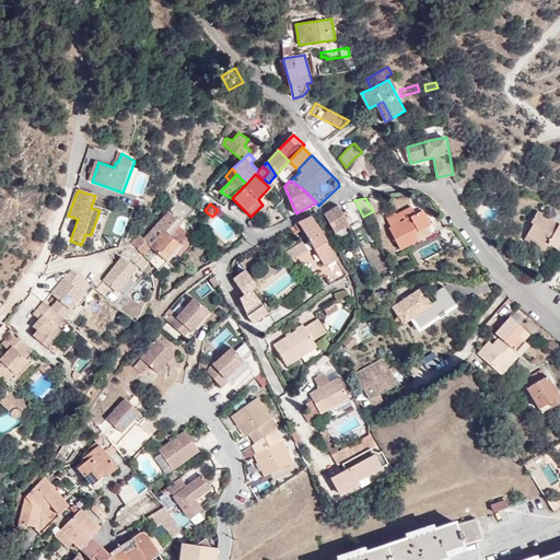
[(324,214),(335,233),(335,234),(337,240),(348,233),(345,228),(350,225),(338,206),(324,214)]
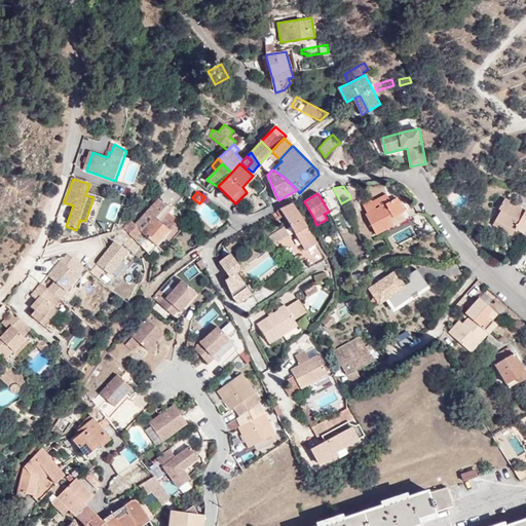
[(160,222),(172,210),(172,209),(160,197),(136,225),(143,233),(157,246),(170,230),(160,222)]
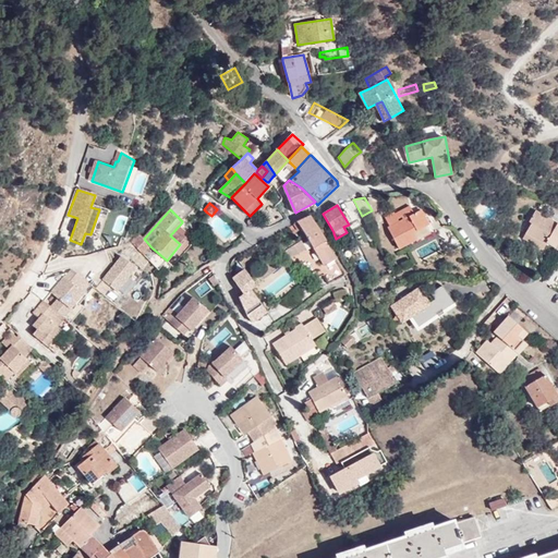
[(432,222),(429,223),(423,209),(387,227),(399,250),(415,241),(415,242),(436,231),(432,222)]
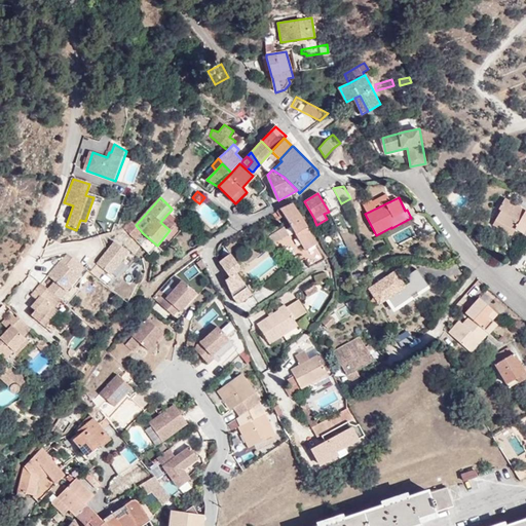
[(525,234),(525,211),(504,198),(498,209),(501,211),(495,221),(514,231),(515,229),(525,234)]
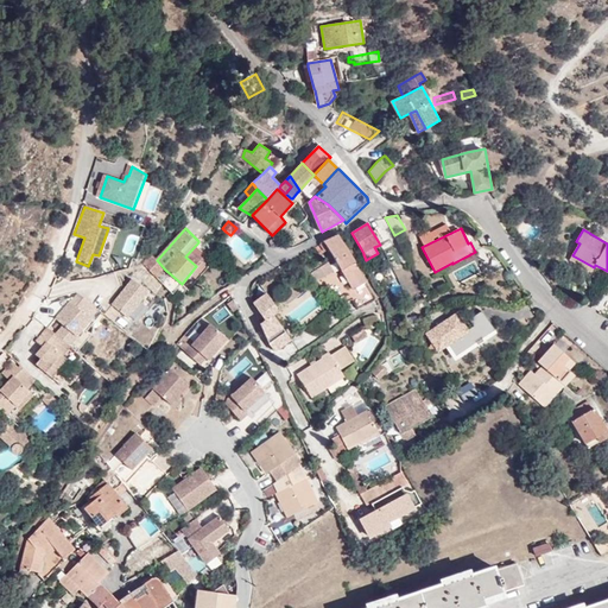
[(329,248),(352,290),(367,282),(350,252),(339,234),(323,241),(323,242),(320,245),(324,251),(329,248)]
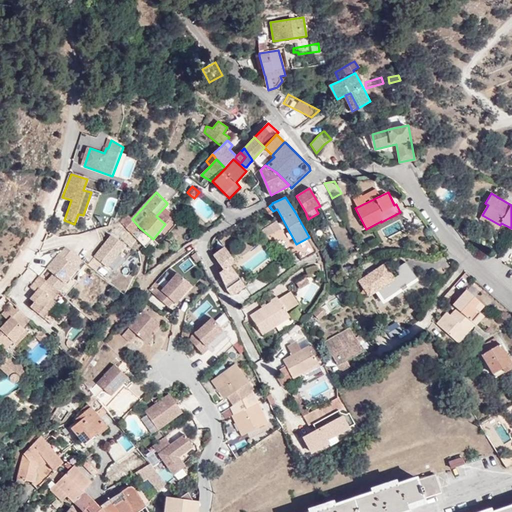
[(498,230),(500,225),(482,215),(479,219),(498,230)]
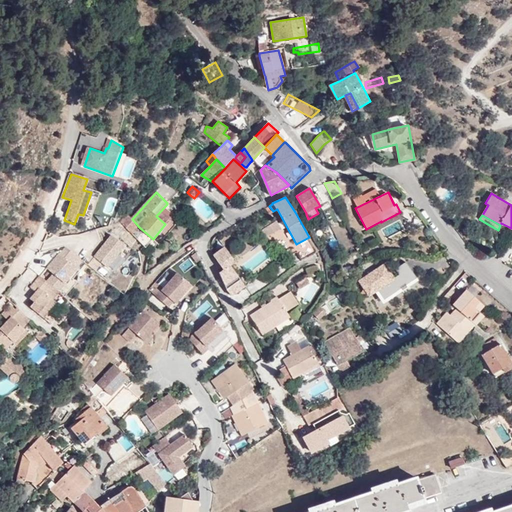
[(266,238),(280,229),(276,221),(262,230),(266,238)]
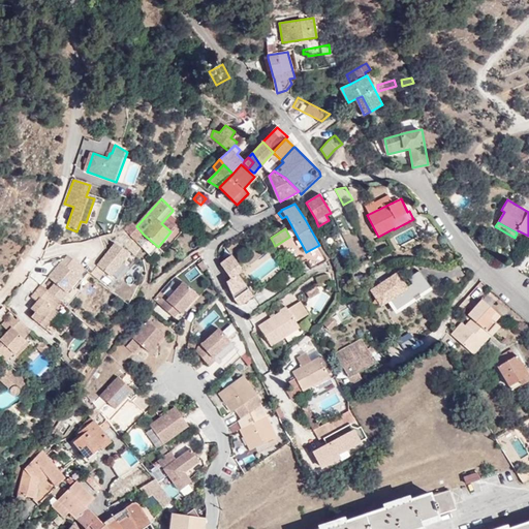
[(110,280),(128,257),(114,245),(90,274),(98,280),(103,274),(110,280)]
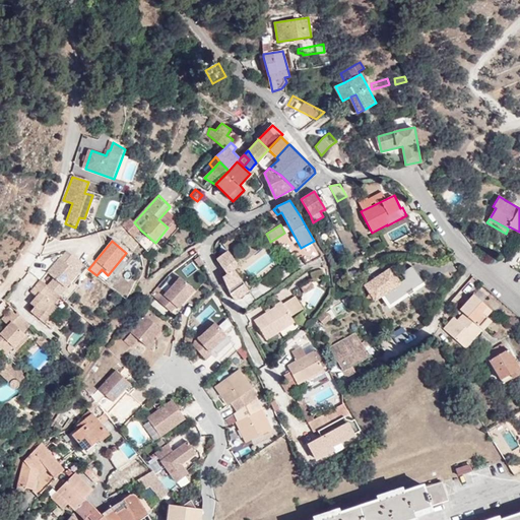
[(300,253),(306,265),(322,256),(315,244),(300,253)]
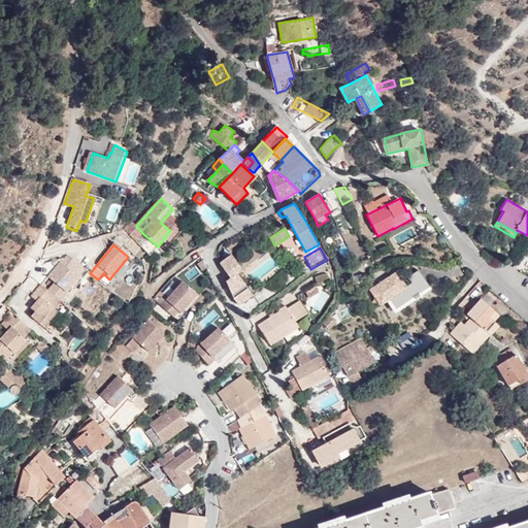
[(239,271),(240,266),(231,255),(220,264),(230,277),(226,282),(234,298),(239,304),(253,294),(238,275),(236,273),(239,271)]
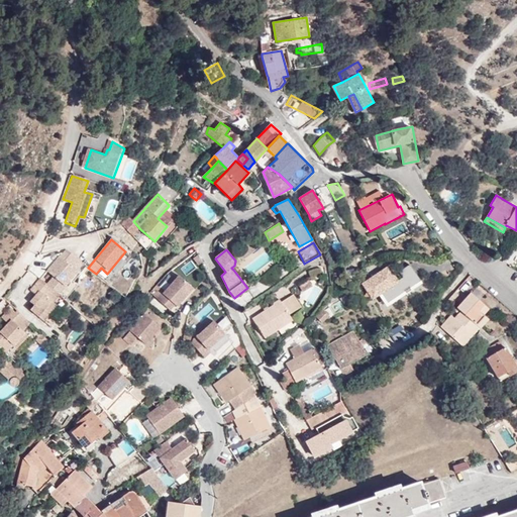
[(75,274),(58,259),(44,273),(50,279),(46,283),(59,293),(75,274)]
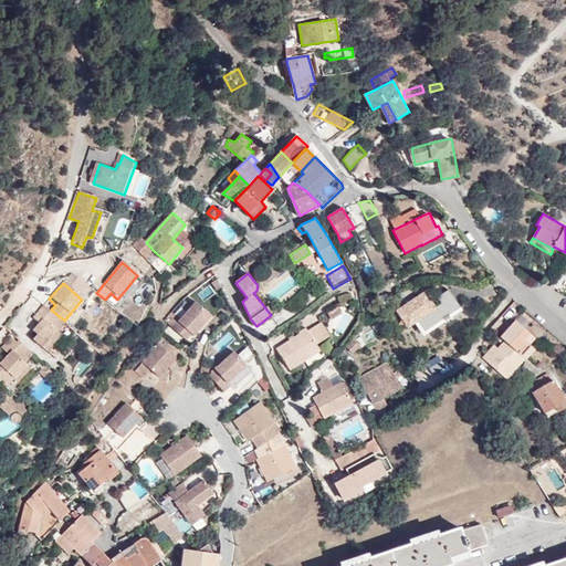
[(200,290),(205,299),(217,293),(213,284),(200,290)]
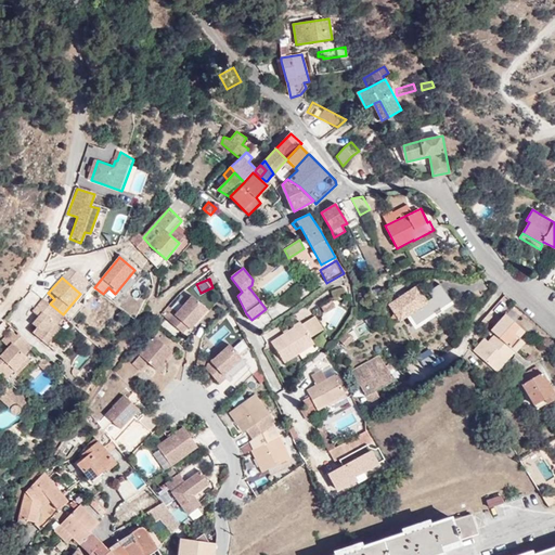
[(414,322),(431,310),(416,287),(410,292),(389,305),(400,321),(409,314),(414,322)]
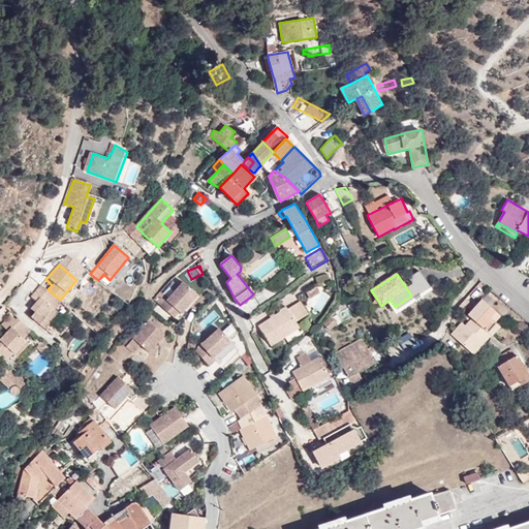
[(318,283),(330,280),(329,275),(316,278),(318,283)]
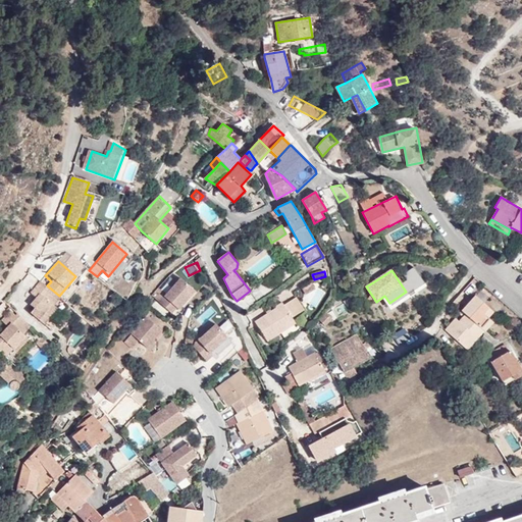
[(180,277),(158,301),(164,307),(169,301),(175,307),(177,308),(194,291),(180,277)]
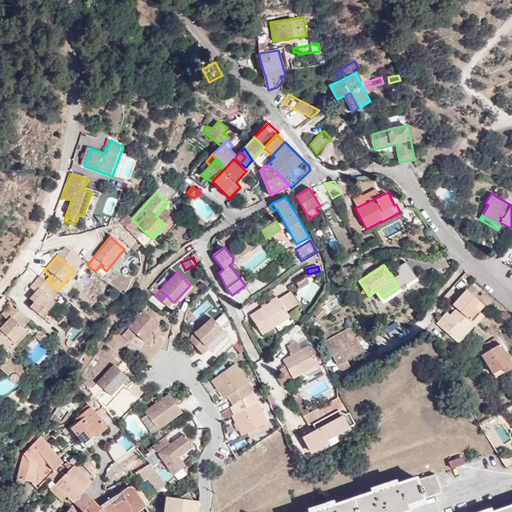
[(51,301),(57,293),(40,278),(29,288),(33,292),(31,295),(32,297),(29,300),(33,304),(29,308),(43,320),(56,306),(51,301)]
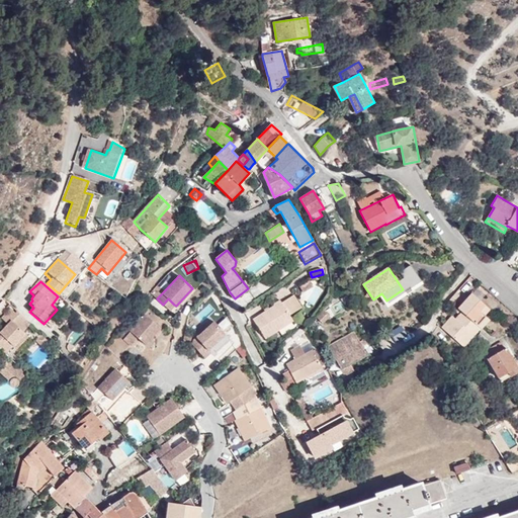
[(490,310),(472,293),(458,309),(462,312),(477,325),(485,316),(490,310)]
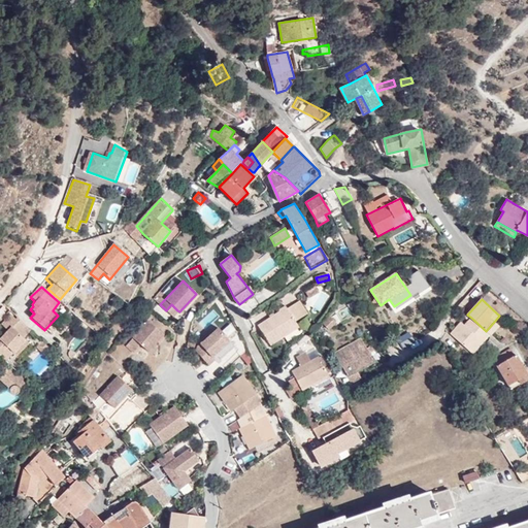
[(307,315),(299,301),(288,309),(296,322),(307,315)]
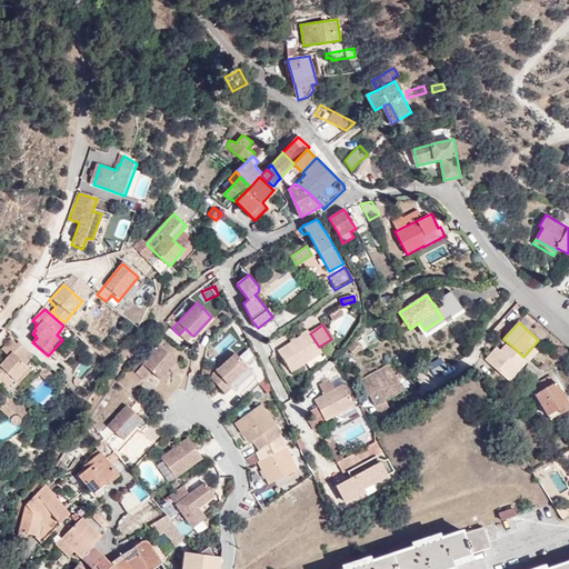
[(179,335),(186,340),(191,335),(185,328),(179,335)]
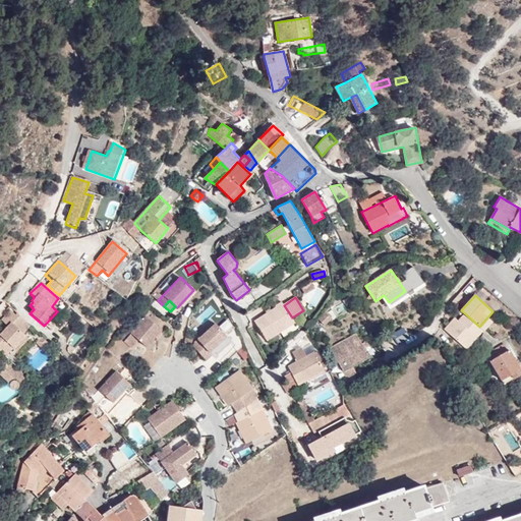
[(267,341),(295,323),(292,317),(284,305),(281,302),(275,306),(276,307),(254,322),(267,341)]
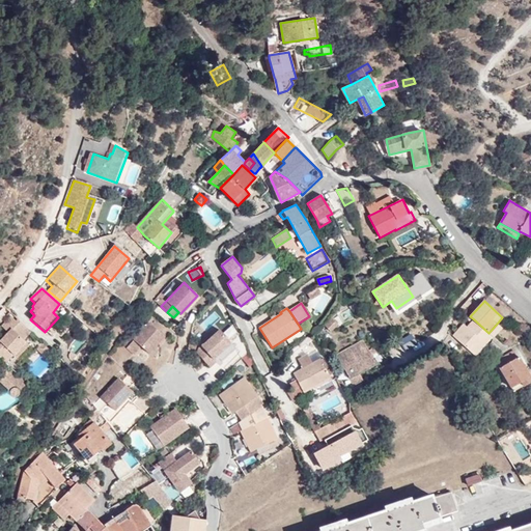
[(3,325),(10,331),(0,341),(0,356),(9,364),(15,359),(20,364),(34,350),(24,340),(30,334),(11,316),(3,325)]
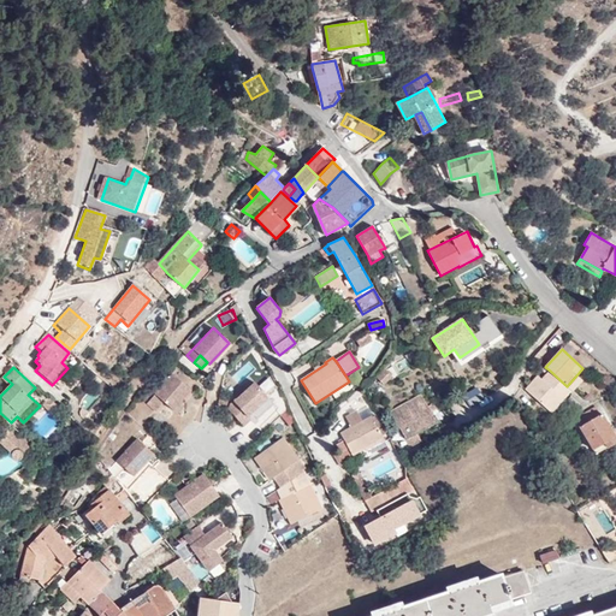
[(377,379),(381,385),(391,378),(386,371),(377,379)]
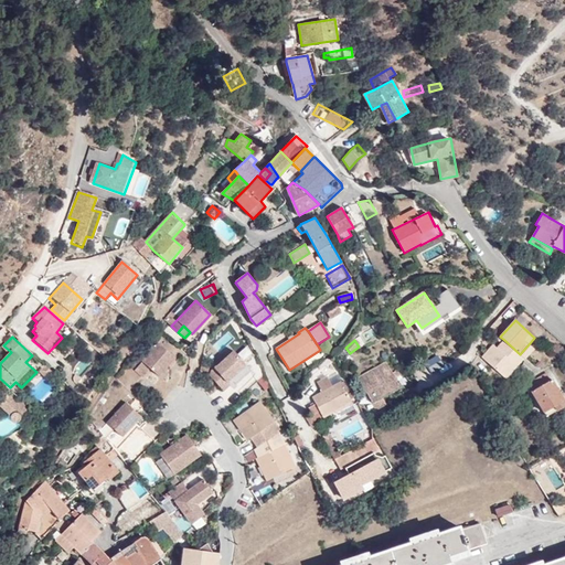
[(522,366),(533,375),(540,371),(525,359),(520,354),(504,340),(497,348),(494,351),(490,349),(481,358),(505,379),(523,360),(526,363),(522,366)]
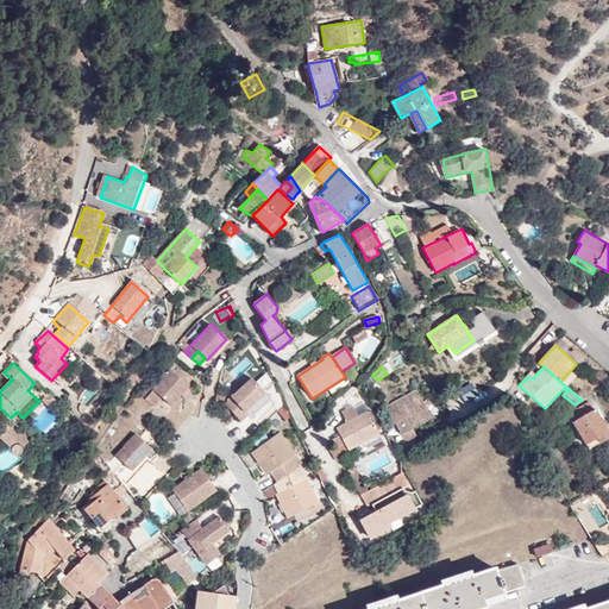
[(169,403),(177,395),(181,397),(190,387),(169,368),(143,397),(151,405),(159,395),(169,403)]
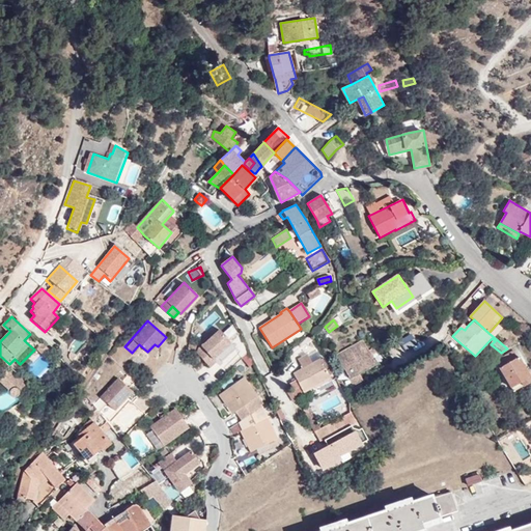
[(494,337),(502,329),(497,324),(488,333),(494,337)]
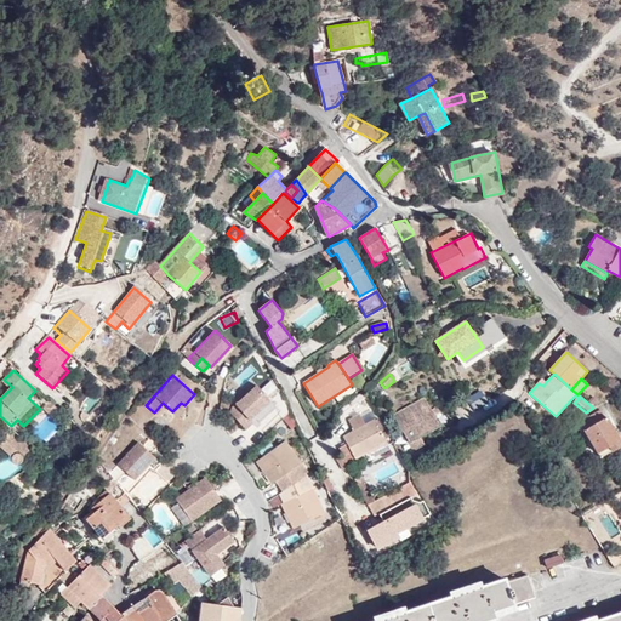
[(232,406),(231,412),(245,428),(252,422),(250,419),(271,399),(256,385),(232,406)]
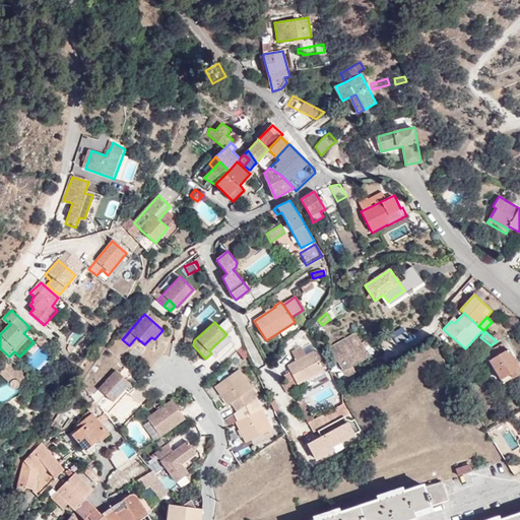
[(395,345),(403,340),(398,331),(390,336),(395,345)]
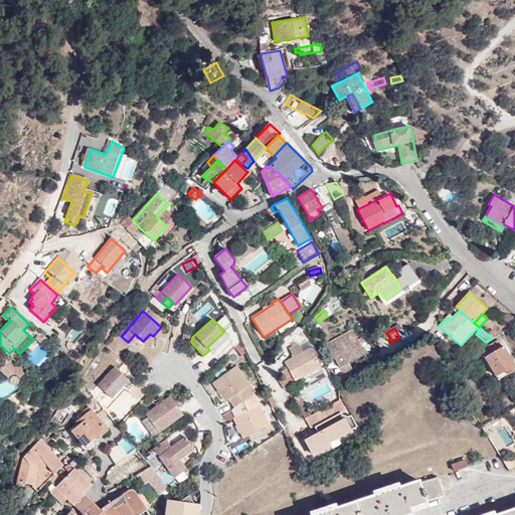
[(360,344),(365,342),(362,336),(356,339),(351,330),(327,343),(342,371),(350,367),(347,361),(364,352),(360,344)]
